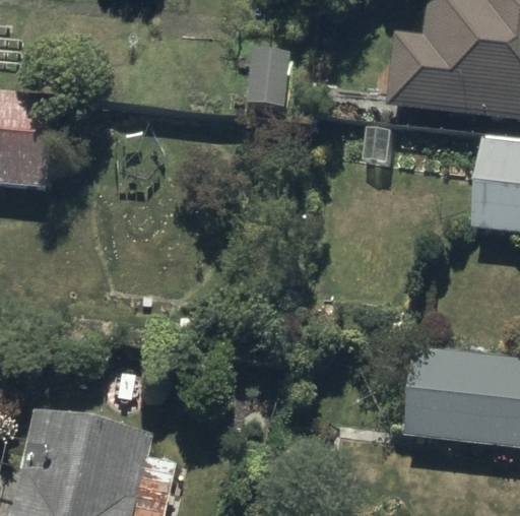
[(401,33),(393,107),(519,119),(519,0),(433,0),(429,35),(401,33)]
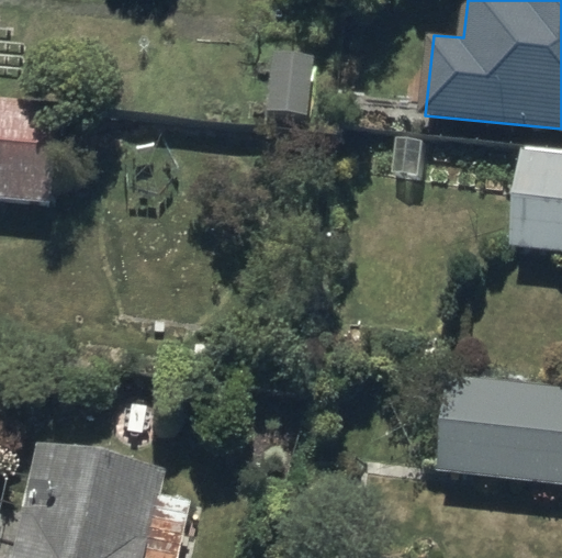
[(313,52),(273,47),(267,105),(307,110),(313,52)]
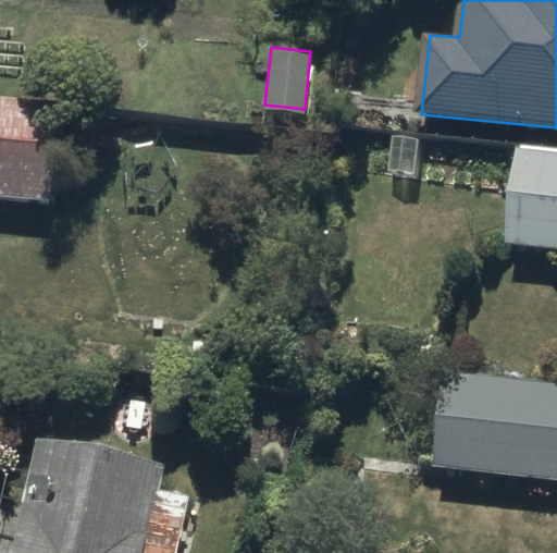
[(59,96),(0,90),(0,191),(51,195),(59,96)]
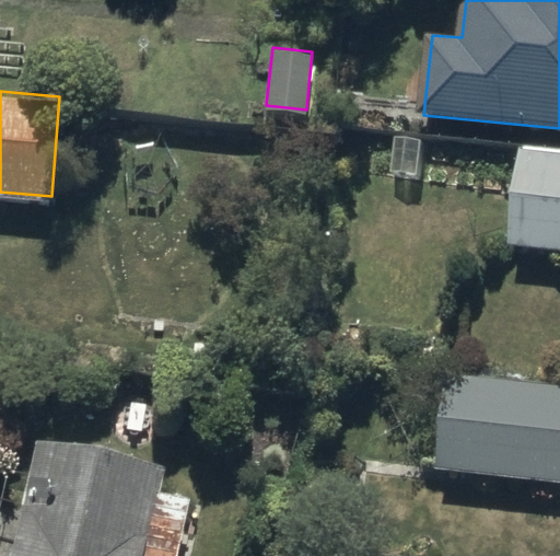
[(559,147),(522,143),(512,247),(559,252),(559,147)]
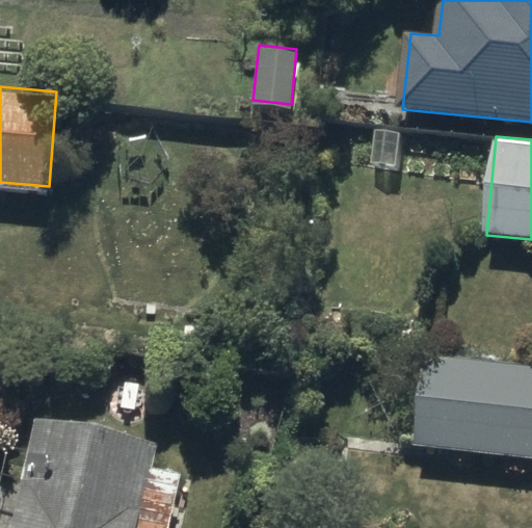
[(531,365),(428,354),(419,446),(531,458),(531,365)]
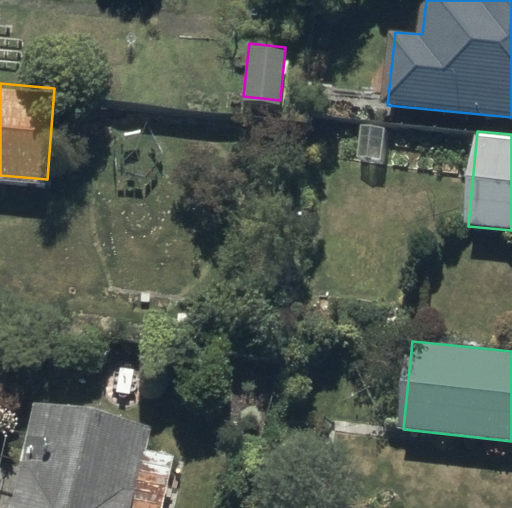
[(151,421),(32,396),(8,507),(162,507),(175,449),(147,444),(151,421)]
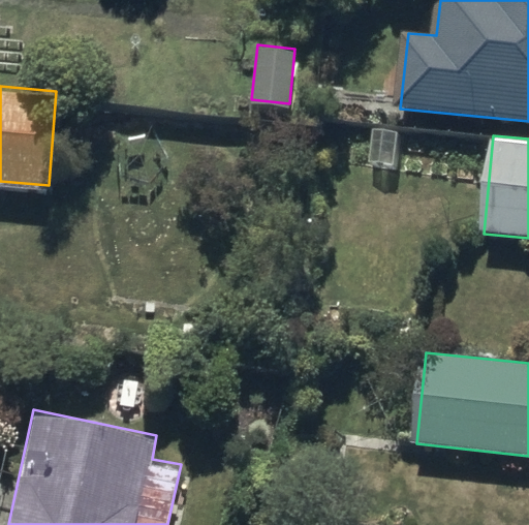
All buildings are outlined.
